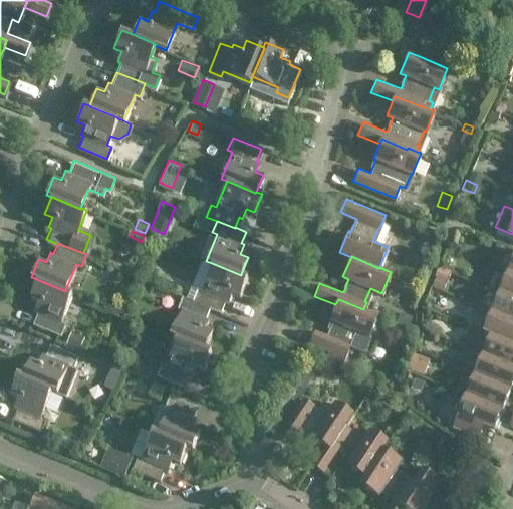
[(140,262),(137,270),(145,273),(148,265),(140,262)]
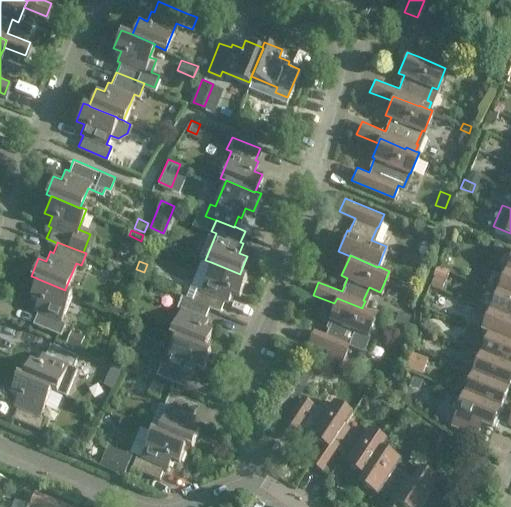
[(238,293),(246,275),(240,273),(240,274),(211,262),(200,289),(183,282),(179,292),(180,292),(193,298),(209,305),(208,305),(219,310),(223,298),(226,300),(230,290),(238,293)]
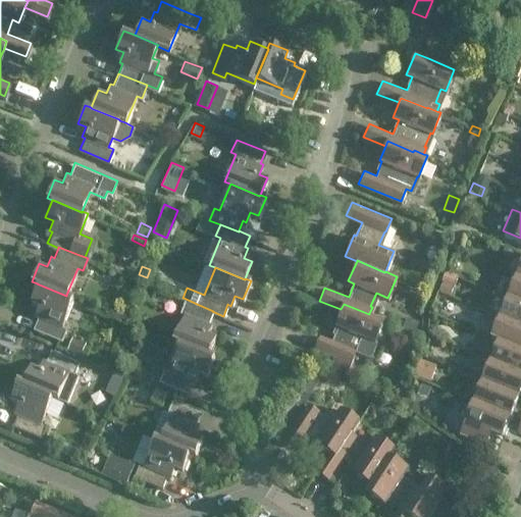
[(443,278),(438,289),(449,293),(457,273),(445,268),(440,278),(443,278)]
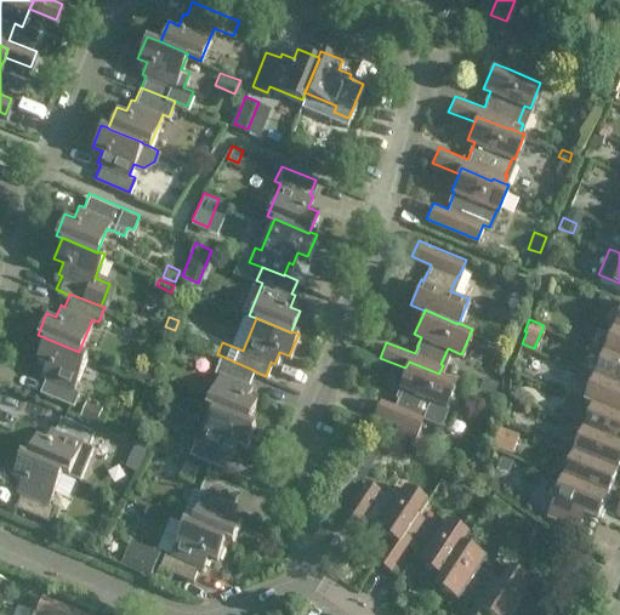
[(603,349),(619,356),(619,326),(614,325),(603,349)]
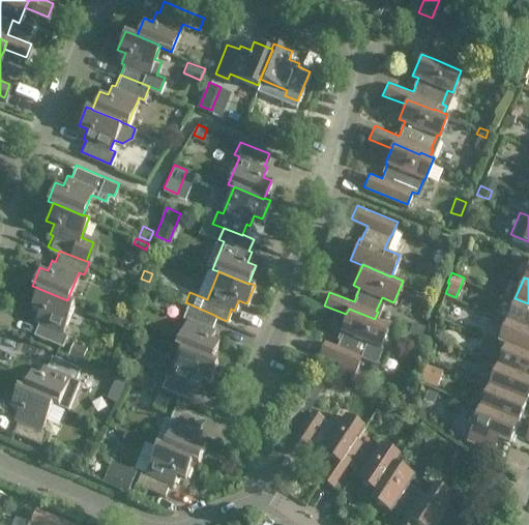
[(62,329),(74,301),(67,299),(67,300),(37,288),(30,305),(38,309),(34,319),(37,320),(33,332),(62,344),(67,331),(62,329)]
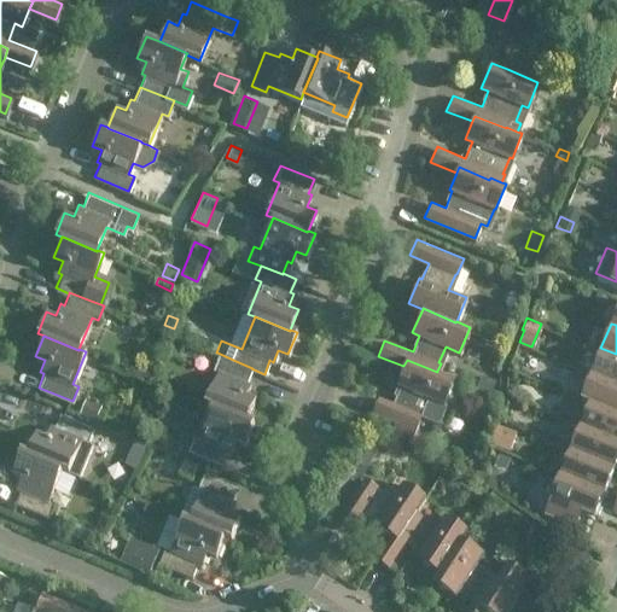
[(591,372),(616,382),(616,354),(600,348),(591,372)]
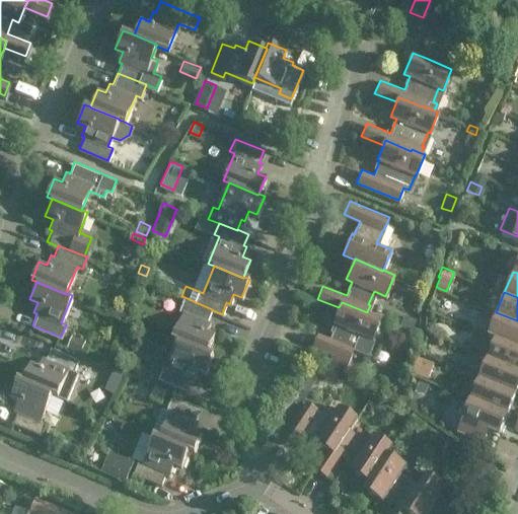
[(207,319),(211,309),(212,309),(196,302),(182,296),(177,309),(182,311),(171,338),(177,341),(206,353),(207,351),(214,334),(206,331),(210,320),(207,319)]
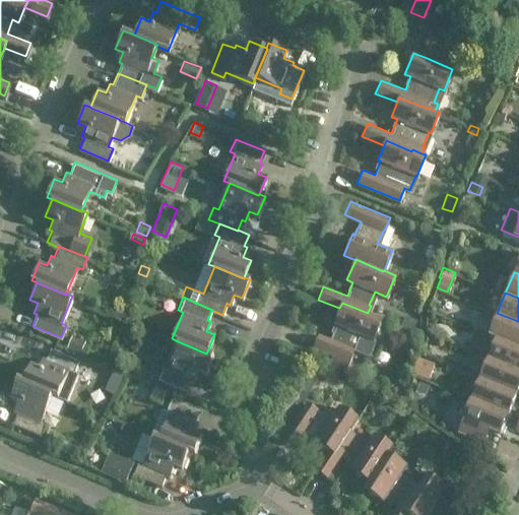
[(318,332),(313,345),(331,353),(348,361),(353,348),(369,355),(375,338),(374,338),(382,318),(368,312),(368,313),(342,303),(339,308),(333,323),(335,324),(330,337),(318,332)]
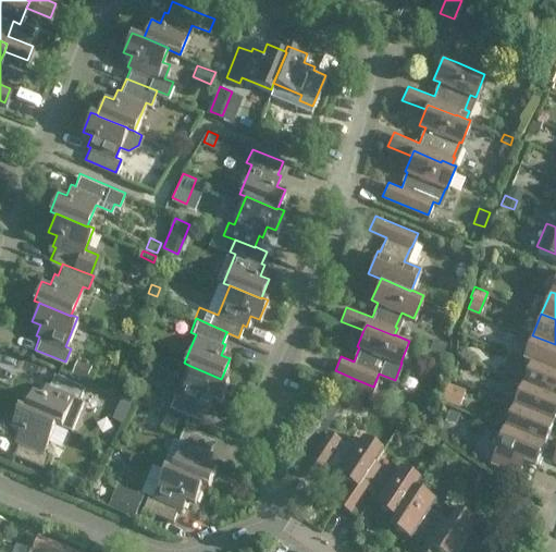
[(125,327),(122,334),(131,338),(134,331),(125,327)]
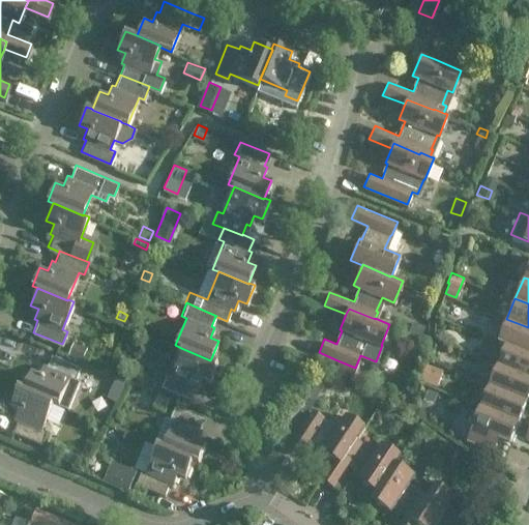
[(411,319),(407,331),(419,337),(423,324),(411,319)]
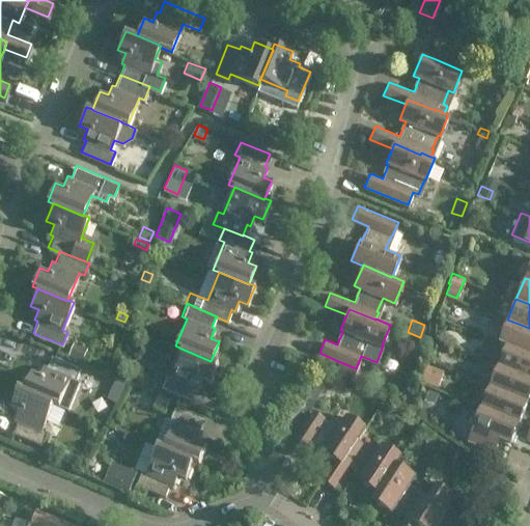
[(529,328),(507,320),(498,340),(506,343),(506,342),(529,353),(529,328)]
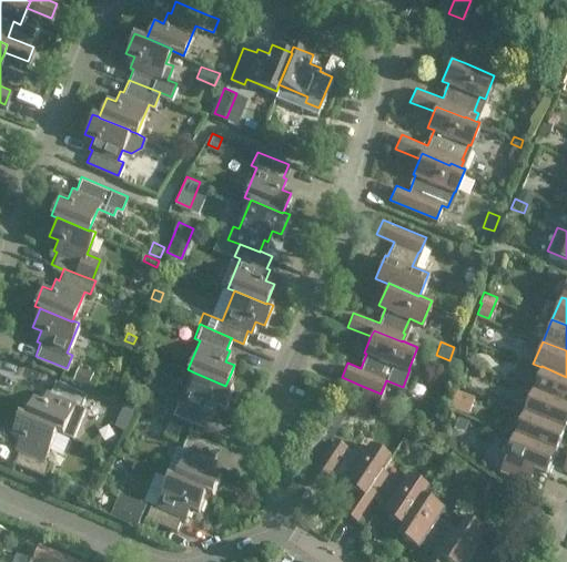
[(566,402),(566,377),(542,366),(542,367),(533,388),(566,402)]
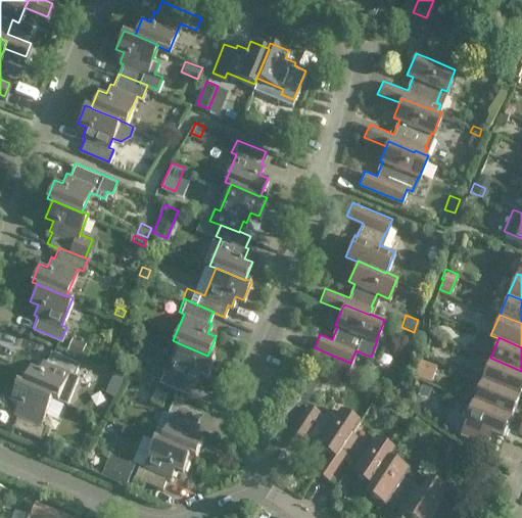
[(413,340),(413,349),(421,350),(421,341),(413,340)]
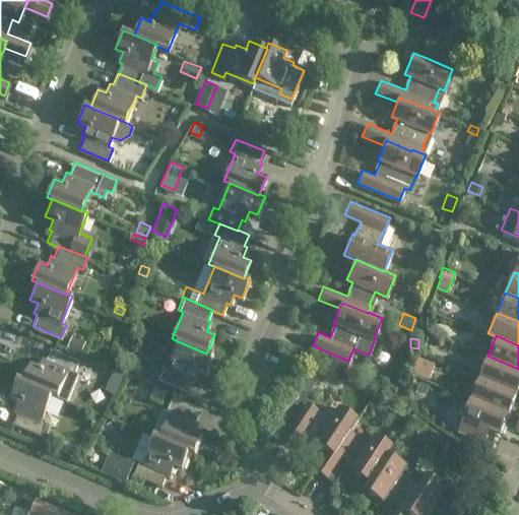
[(205,373),(213,355),(207,351),(206,353),(178,341),(167,367),(163,365),(156,377),(186,389),(190,378),(193,379),(197,369),(205,373)]
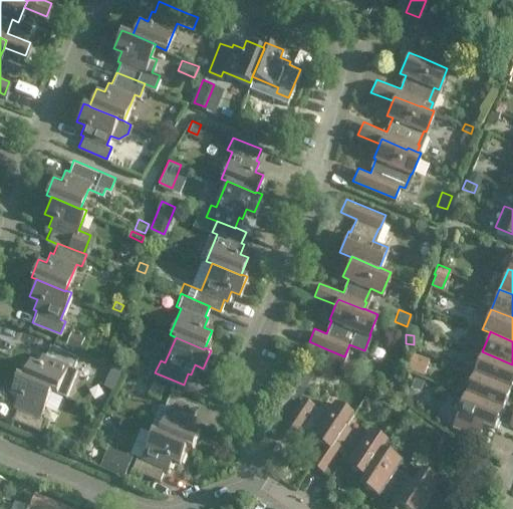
[(22,375),(22,376),(51,388),(51,389),(65,395),(76,366),(72,365),(77,353),(49,342),(44,353),(41,352),(37,362),(30,358),(22,375)]
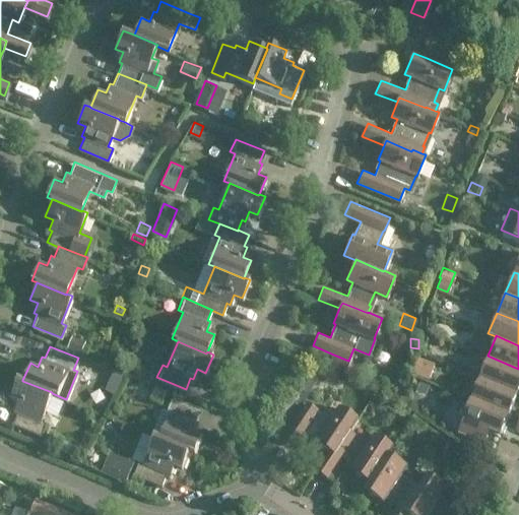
[(416,356),(411,371),(427,377),(433,362),(416,356)]
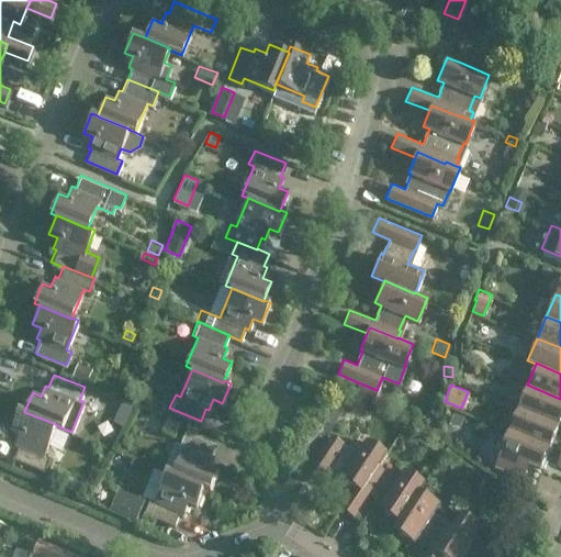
[(518,407),(558,423),(560,414),(560,399),(527,385),(518,407)]
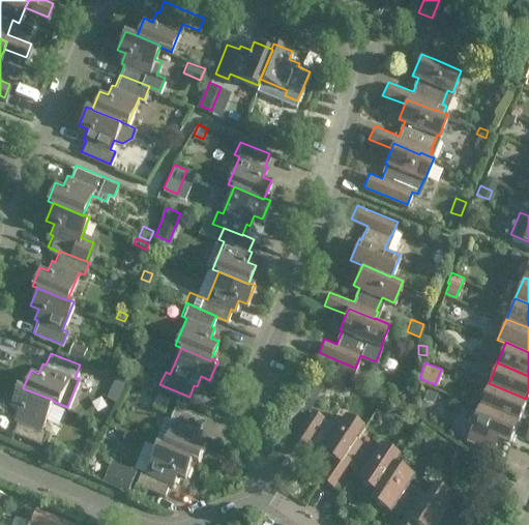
[(116,374),(112,383),(123,388),(127,379),(116,374)]
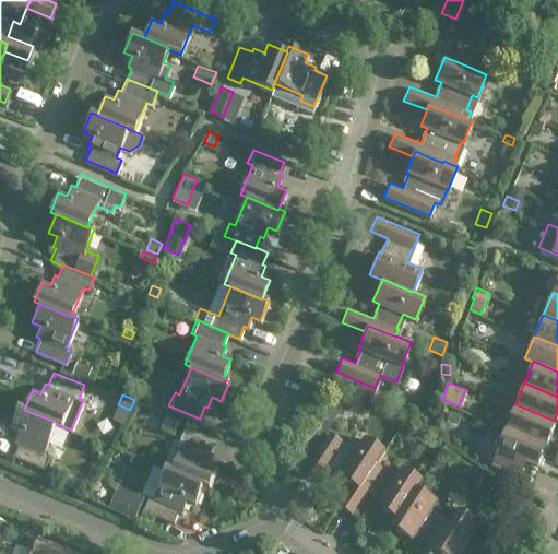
[(506,426),(545,443),(555,421),(515,404),(506,426)]
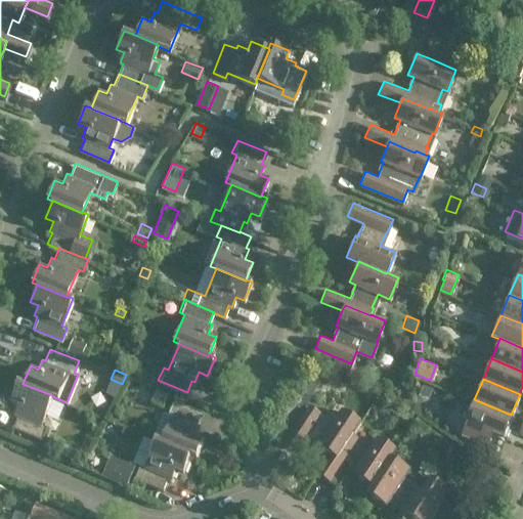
[(41,423),(52,396),(52,395),(23,384),(23,383),(17,381),(9,399),(17,402),(13,413),(16,414),(11,425),(41,437),(46,425),(41,423)]
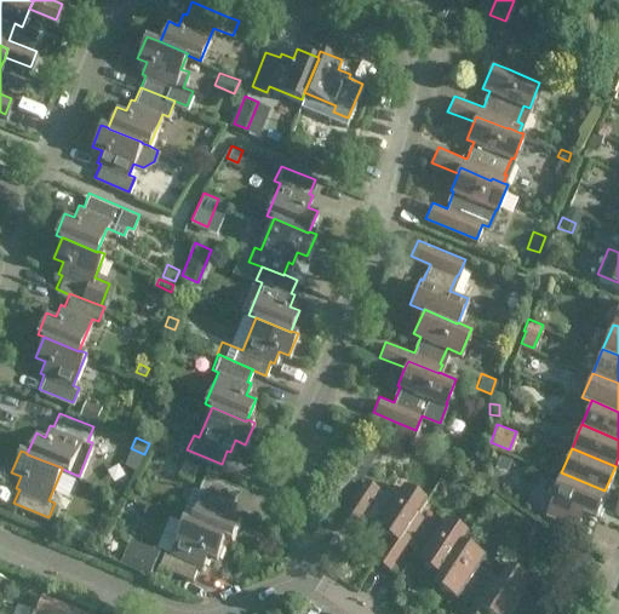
[(184,458),(178,472),(190,477),(196,463),(184,458)]
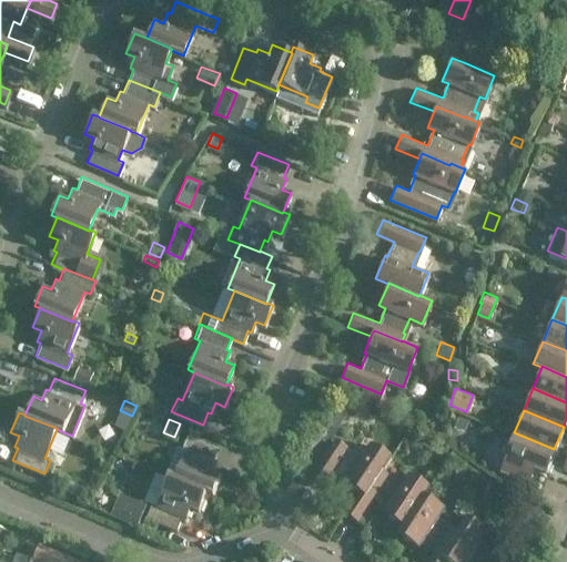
[(325,419),(316,432),(326,440),(335,427),(325,419)]
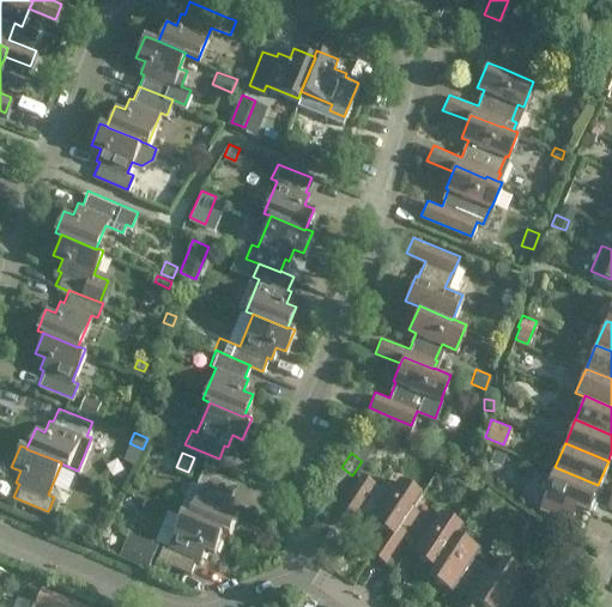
[(222,530),(229,533),(237,511),(228,508),(232,496),(229,495),(235,481),(201,467),(195,481),(200,484),(188,515),(188,516),(222,529),(222,530)]
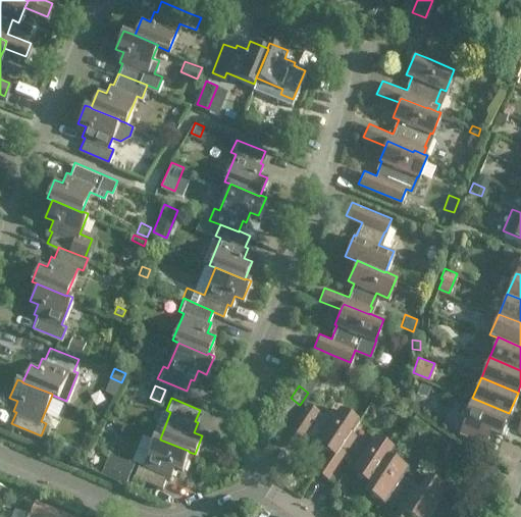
[(472,398),(459,431),(471,436),(470,438),(479,443),(480,440),(484,442),(489,429),(501,434),(509,413),(472,398)]
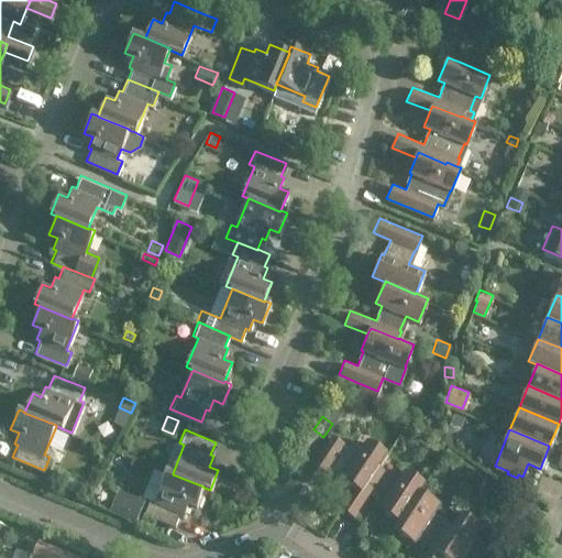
[(377,465),(386,451),(366,437),(356,452),(343,444),(344,441),(331,434),(306,471),(319,480),(329,465),(342,473),(340,476),(354,485),(361,490),(377,465)]
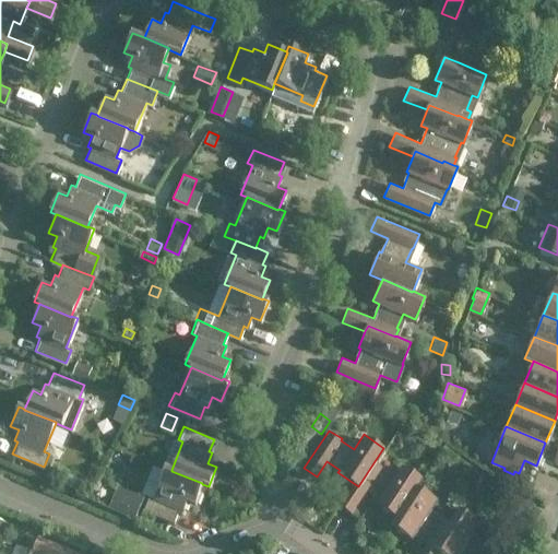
[(352,482),(339,503),(351,511),(367,487),(380,496),(376,503),(395,516),(396,516),(415,484),(416,485),(422,478),(401,464),(393,475),(380,467),(381,466),(375,461),(358,486),(352,482)]
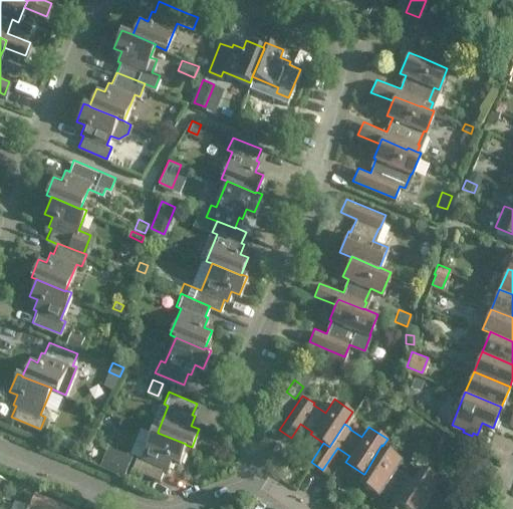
[(158,432),(152,430),(141,456),(136,454),(131,467),(159,478),(164,467),(167,468),(171,459),(179,462),(186,445),(186,444),(158,433),(158,432)]
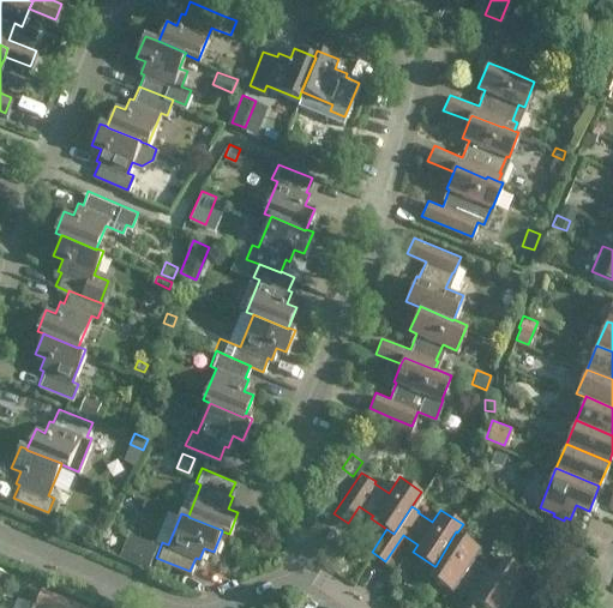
[(529,523),(524,531),(532,536),(536,527),(529,523)]
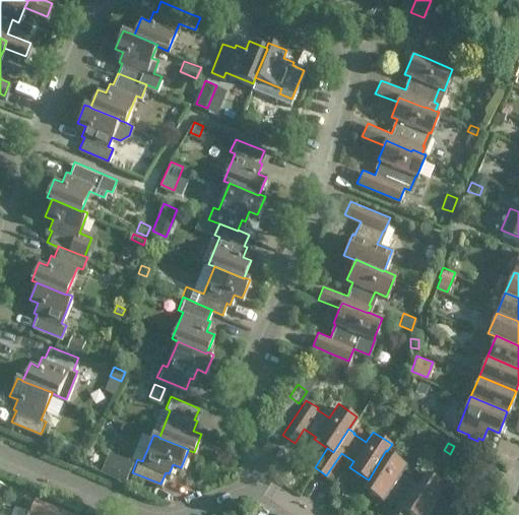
[(418,485),(412,480),(411,481),(399,473),(405,463),(387,451),(386,450),(369,479),(368,479),(363,487),(382,499),(386,494),(398,501),(388,514),(405,514),(408,511),(404,509),(419,485),(418,485)]
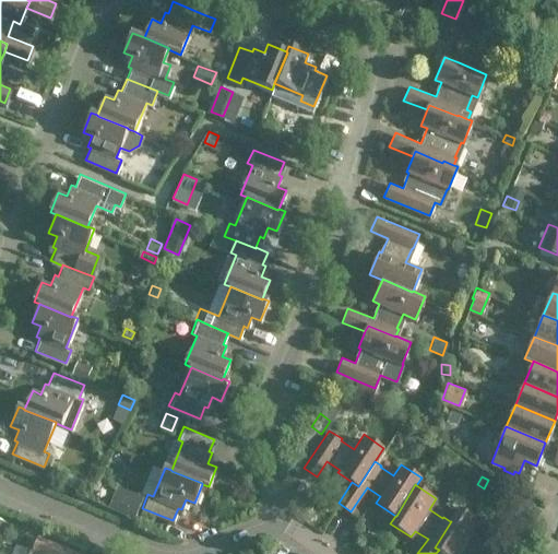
[(435,547),(439,550),(444,553),(499,553),(483,543),(482,544),(469,535),(478,521),(458,508),(450,521),(451,521),(435,547)]
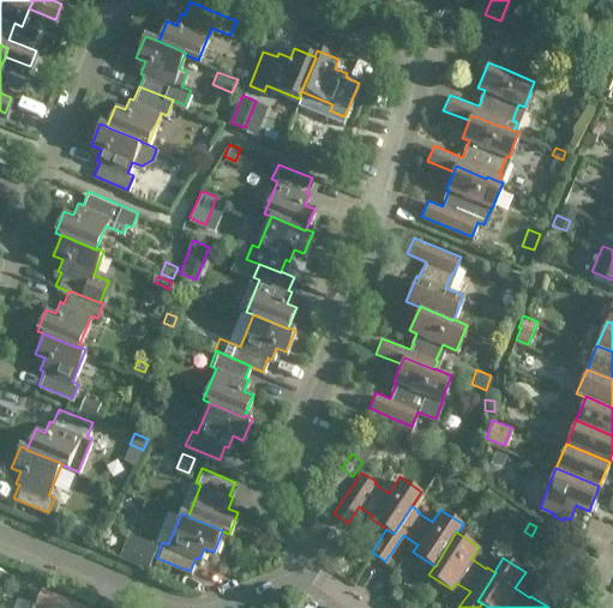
[(94,607),(41,587),(31,607),(94,607)]
